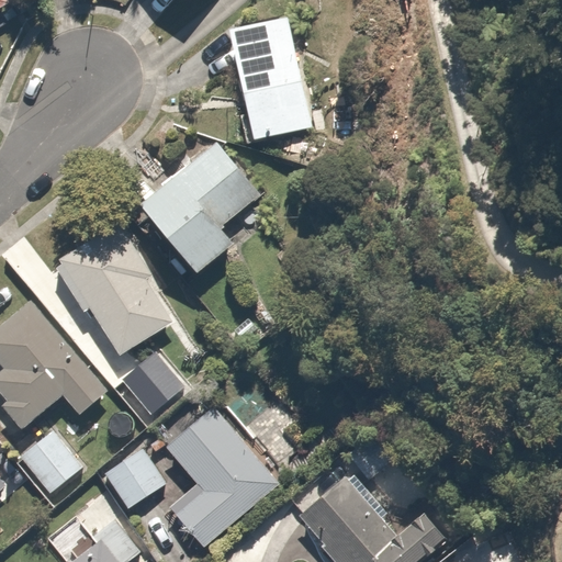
[(295,19),(229,30),(247,138),(314,126),(295,19)]
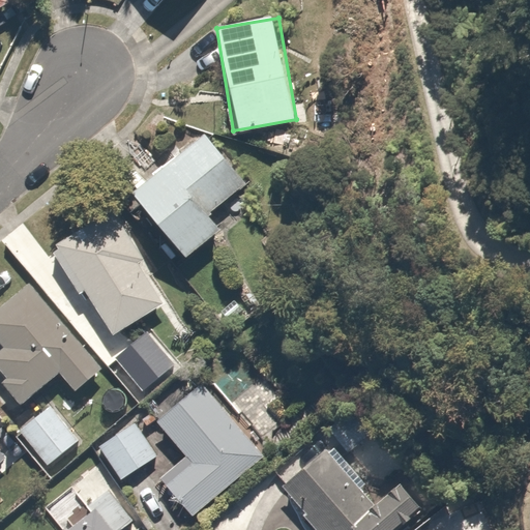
[(258,196),(200,136),(134,199),(192,259),(258,196)]
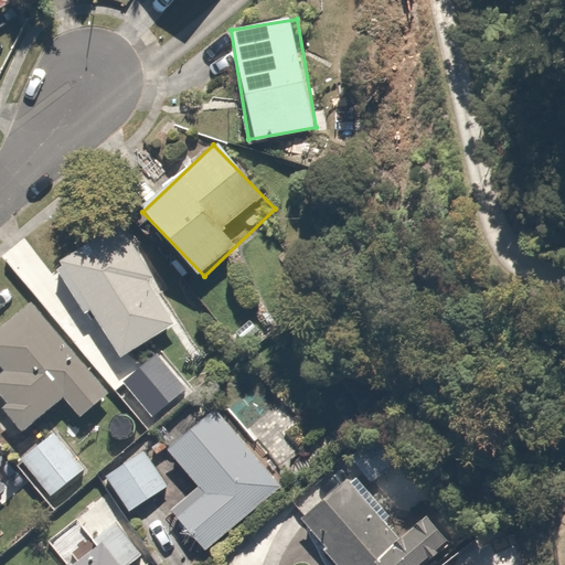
[(119,227),(54,267),(86,318),(91,315),(118,360),(179,323),(119,227)]
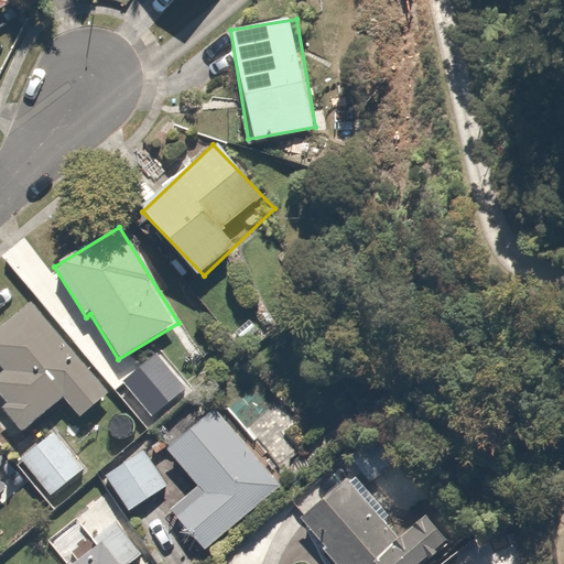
[(0,397),(4,402),(0,405),(0,409),(19,432),(62,397),(79,420),(107,397),(29,302),(0,325),(0,397)]
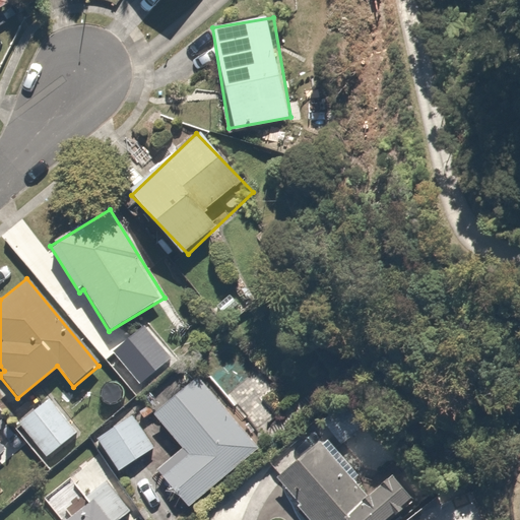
[(141,321),(107,347),(140,391),(175,365),(141,321)]
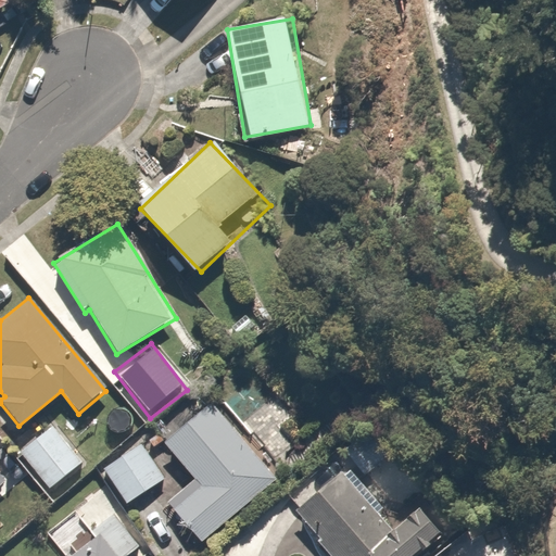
[(163,504),(194,541),(274,472),(200,387),(151,429),(193,478),(163,504)]
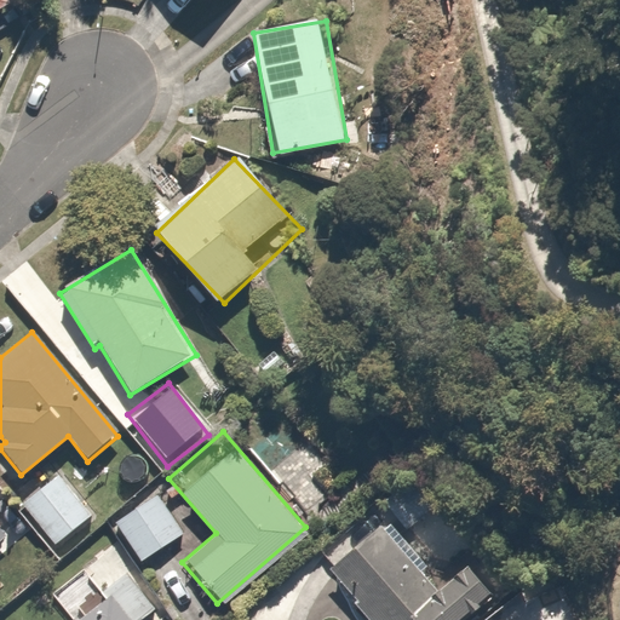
[(378,494),(406,528),(430,507),(402,475),(378,494)]
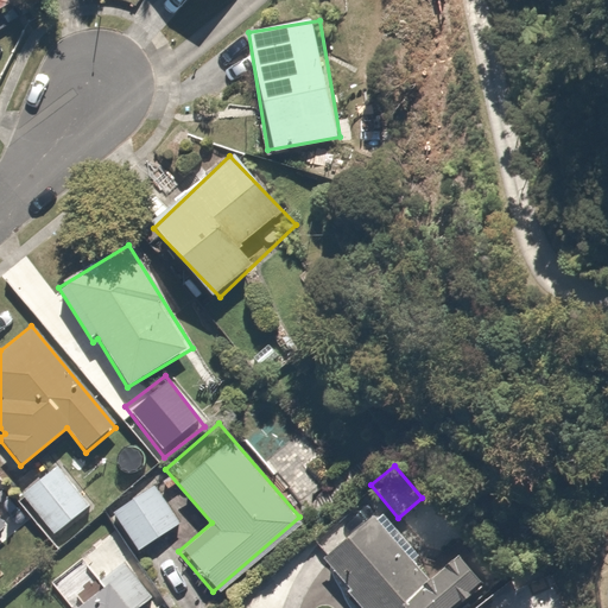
[(56,467),(21,494),(54,533),(88,506),(56,467)]
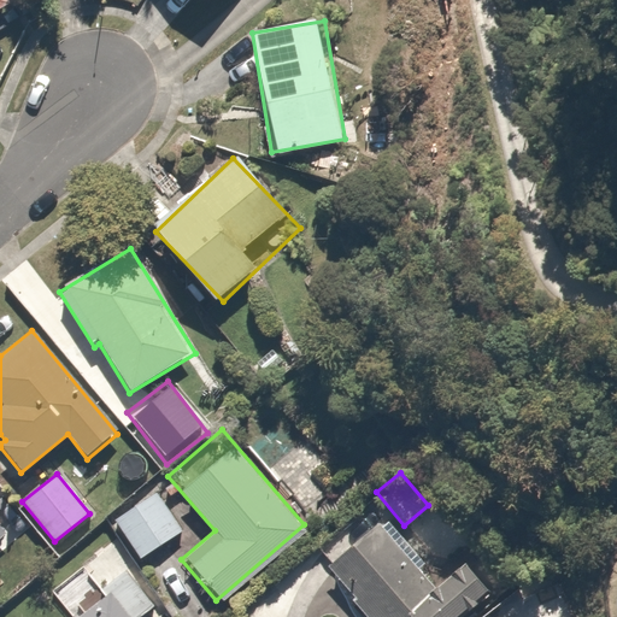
[(159,494),(113,522),(134,557),(180,529),(159,494)]
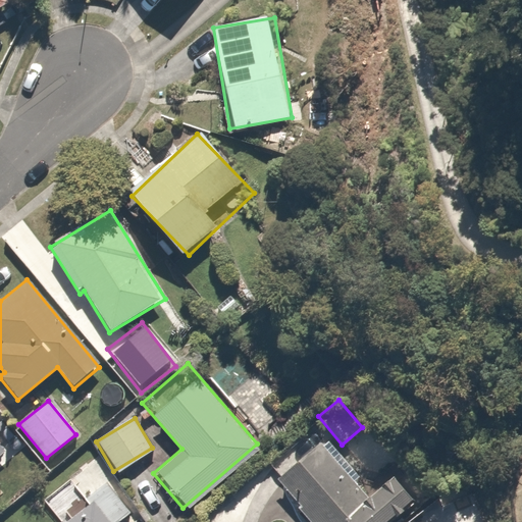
[(366,502),(343,471),(351,465),(329,437),(321,444),(275,479),(308,521),(395,521),(405,514),(384,487),(366,502)]
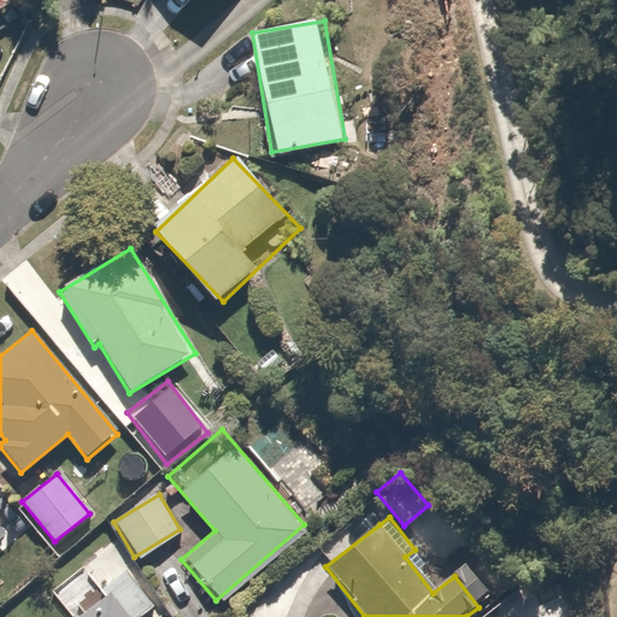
[(145,616),(154,610),(106,551),(52,593),(70,616),(145,616)]
